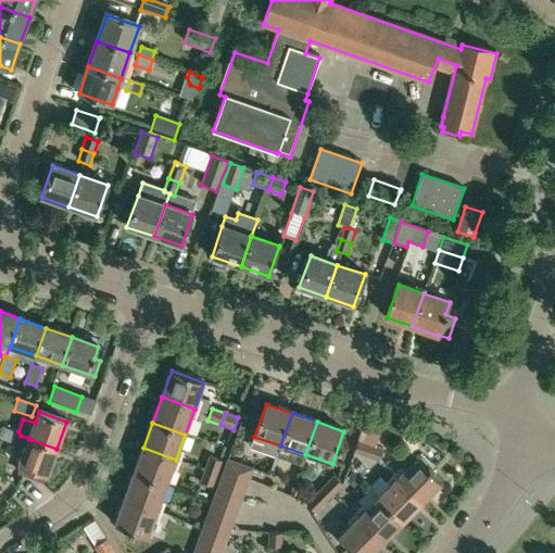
[(358,441),(376,448),(383,427),(365,423),(358,441)]
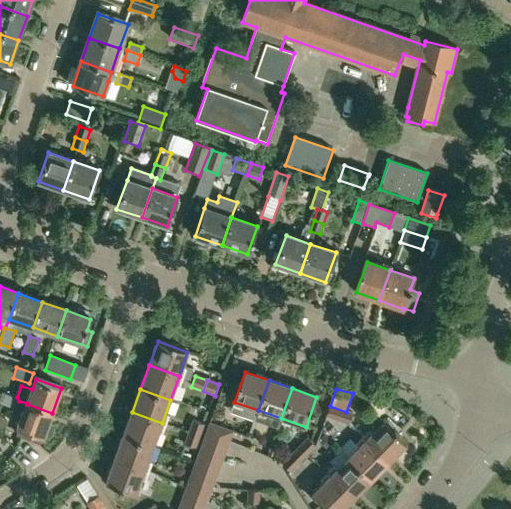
[(0,404),(15,410),(18,400),(2,394),(0,398),(0,404)]
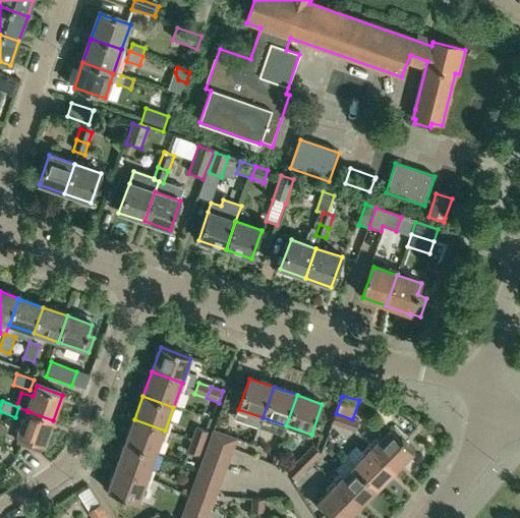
[(39,451),(41,444),(44,445),(53,420),(27,411),(18,436),(20,437),(18,443),(39,451)]
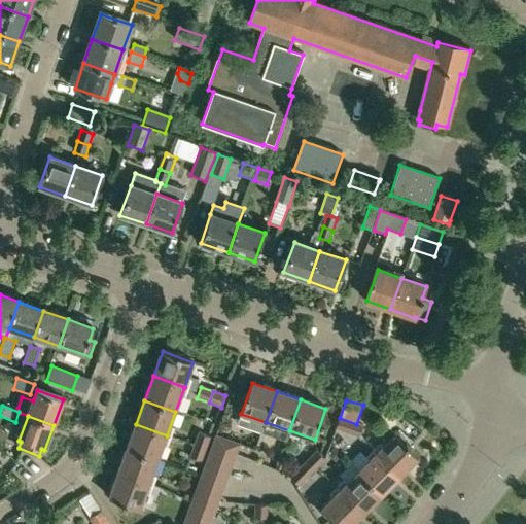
[(336,430),(337,430),(348,434),(352,422),(340,418),(336,430)]
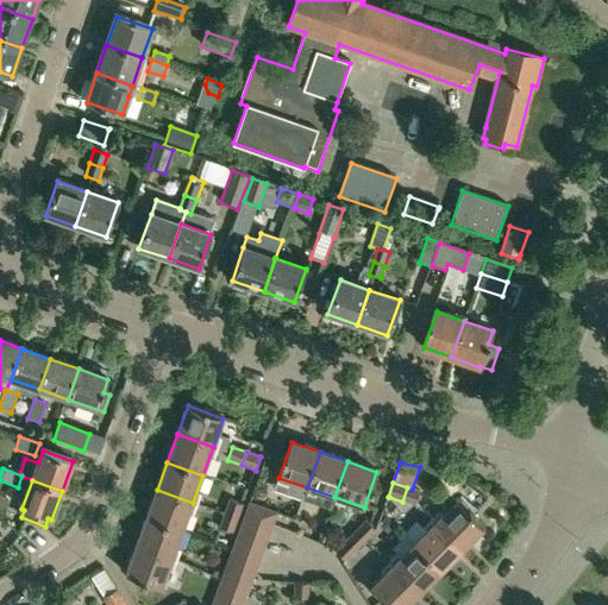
[(420,492),(407,487),(402,502),(417,506),(420,492)]
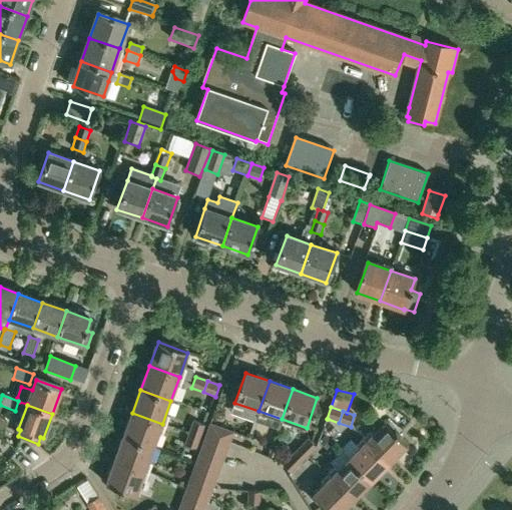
[(132,413),(123,437),(153,448),(162,424),(132,413)]
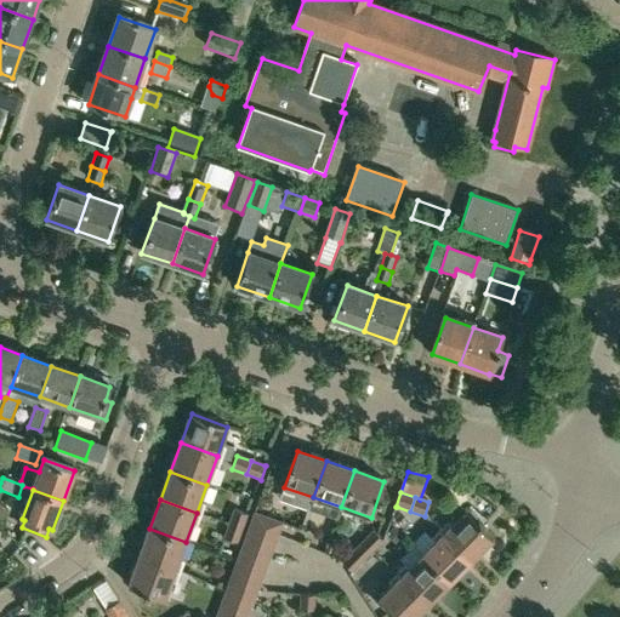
[(234,510),(229,525),(243,530),(249,516),(234,510)]
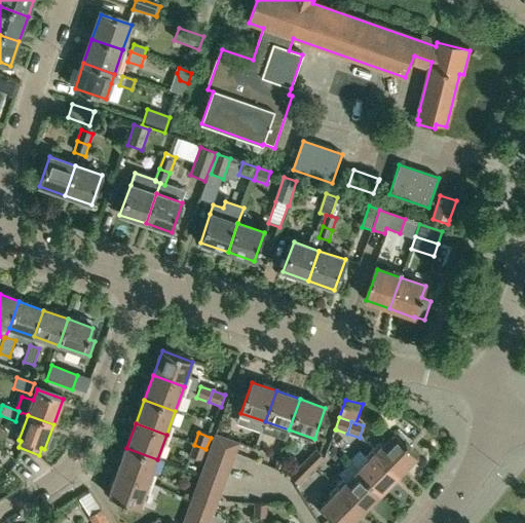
[(395,435),(383,446),(379,442),(372,450),(399,476),(417,457),(395,435)]
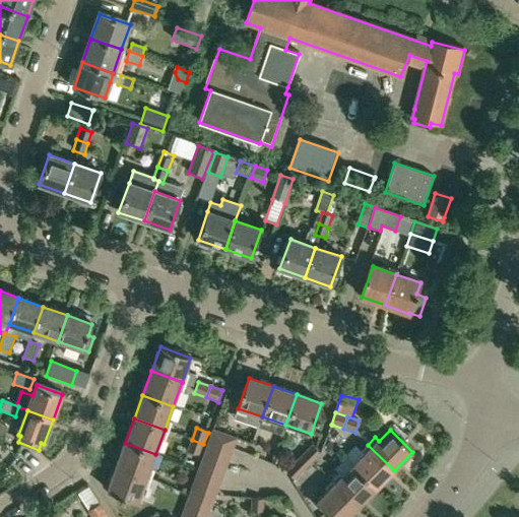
[(225,435),(213,431),(209,441),(221,445),(225,435)]
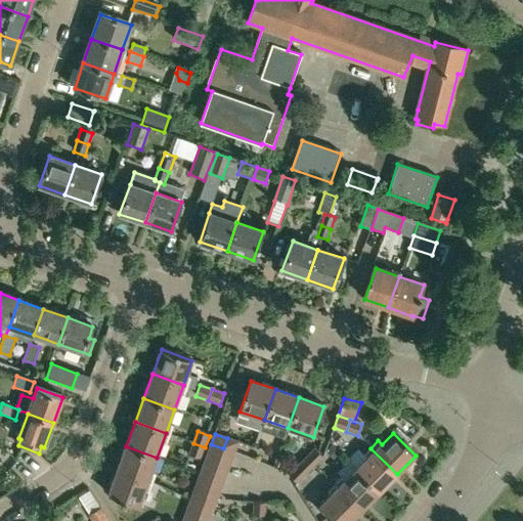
[(240,443),(227,438),(223,448),(234,452),(235,453),(240,443)]
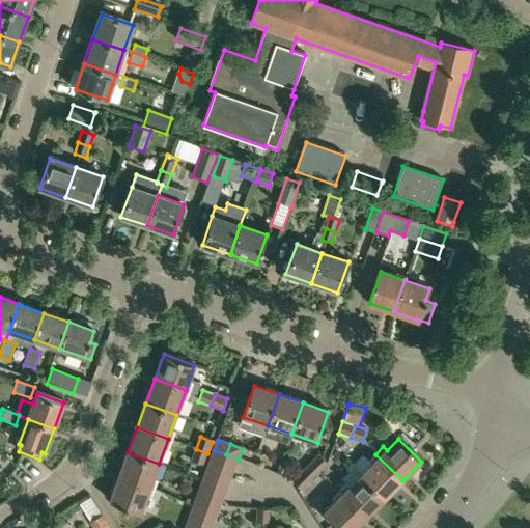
[(203,466),(207,453),(196,449),(192,462),(203,466)]
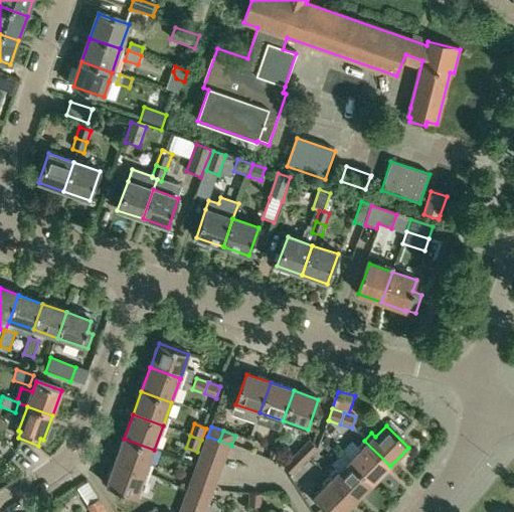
[(227,457),(231,446),(230,445),(219,441),(207,437),(203,448),(227,457)]
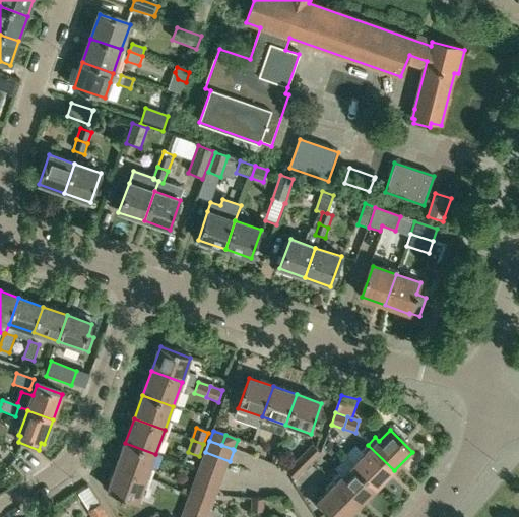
[(125,443),(117,467),(146,477),(155,454),(125,443)]
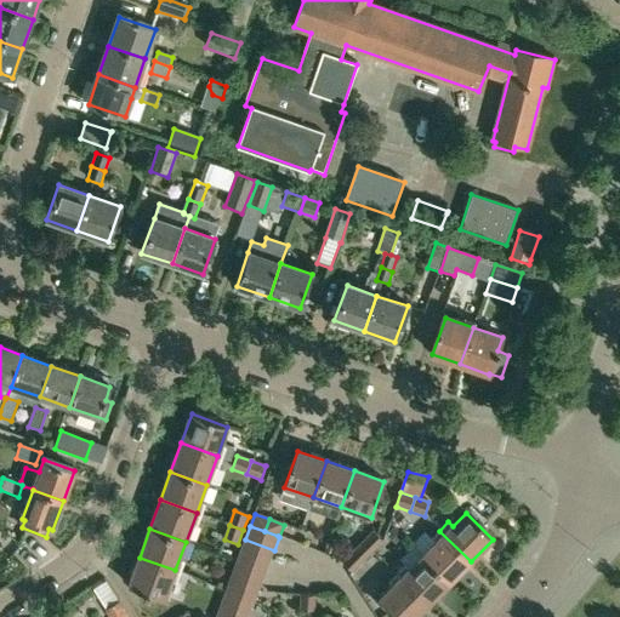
[(386,536),(397,544),(403,537),(393,529),(386,536)]
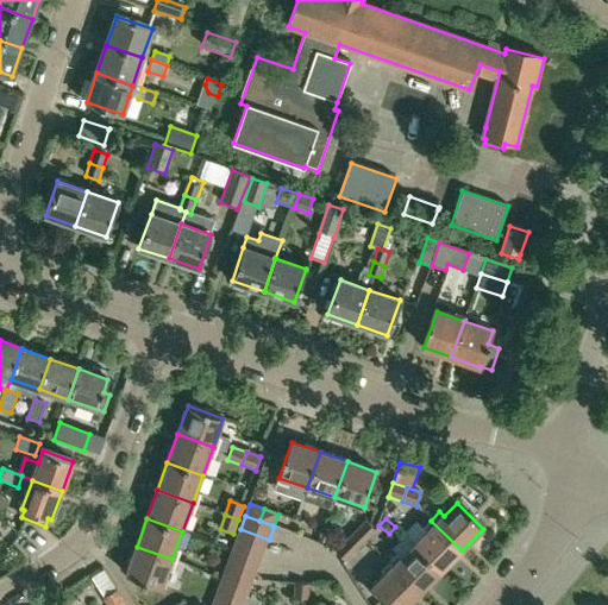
[(440,572),(462,550),(431,521),(424,528),(427,531),(414,546),(440,572)]
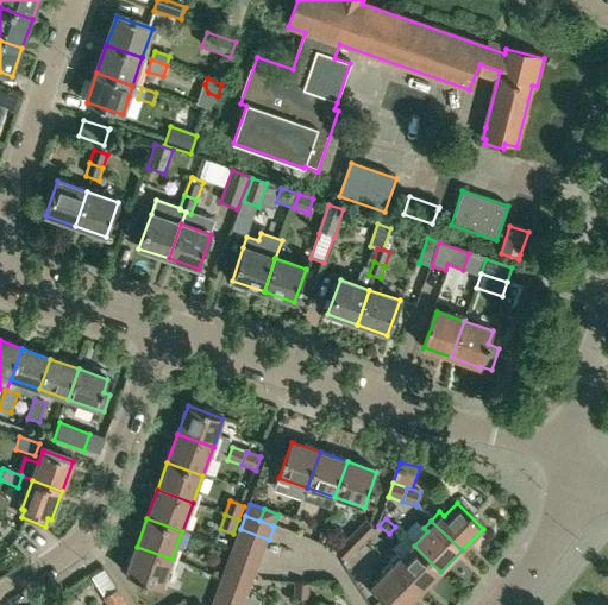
[(376,531),(370,525),(367,522),(356,533),(367,542),(376,531)]
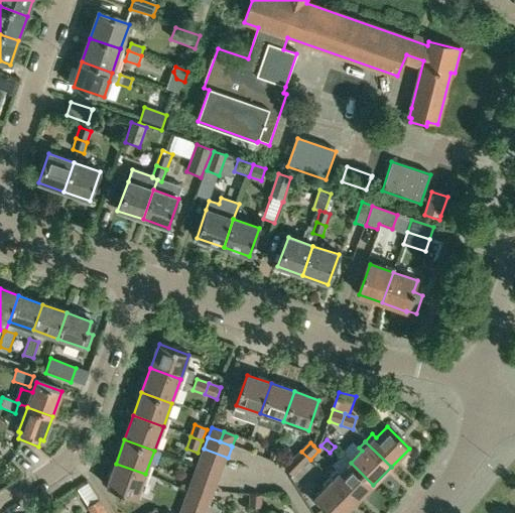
[(224,469),(228,458),(204,449),(200,460),(224,469)]
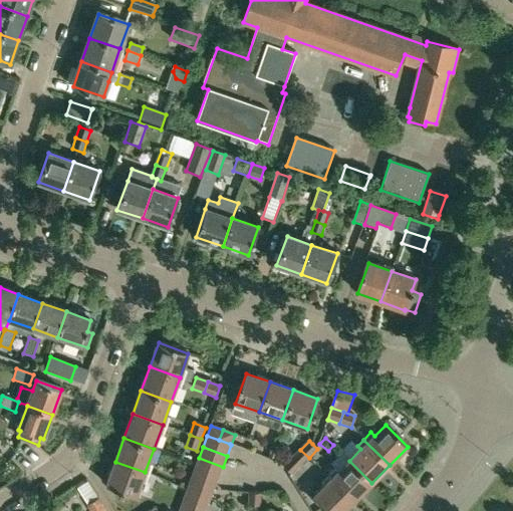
[(300,466),(309,458),(300,450),(292,458),(300,466)]
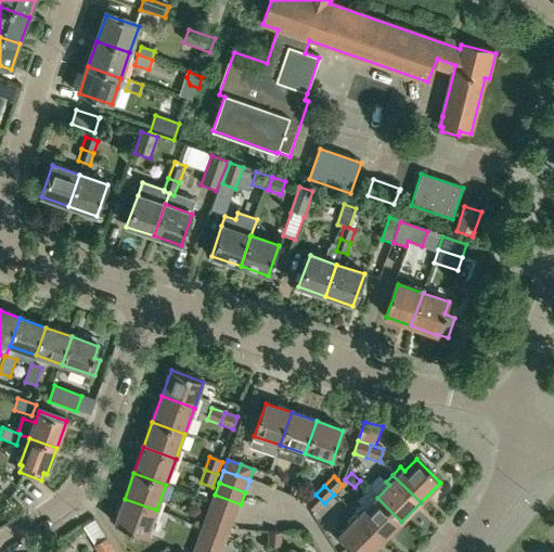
[(236,517),(241,504),(215,495),(210,508),(236,517)]
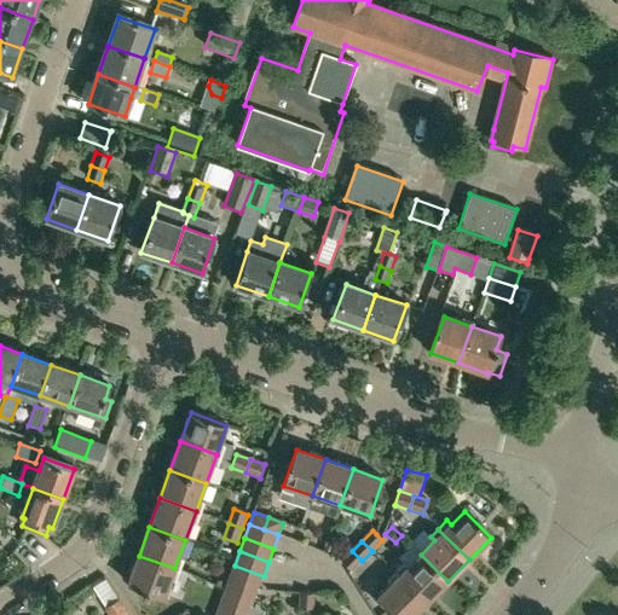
[(341,562),(351,572),(362,561),(352,551),(341,562)]
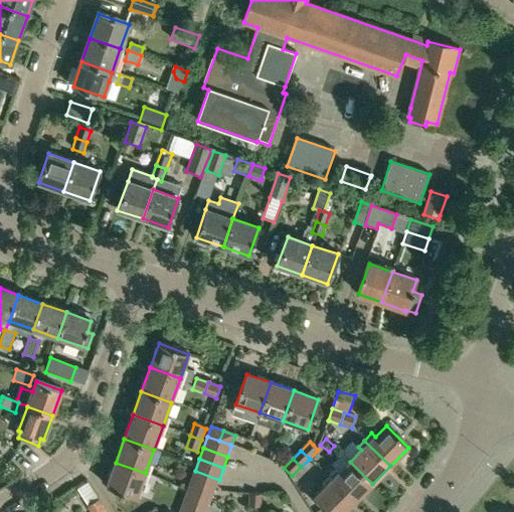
[(350,462),(332,480),(355,502),(372,484),(350,462)]
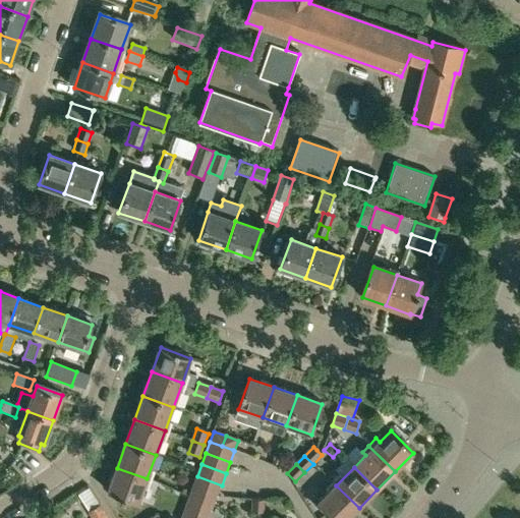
[(108,493),(138,504),(147,478),(117,468),(108,493)]
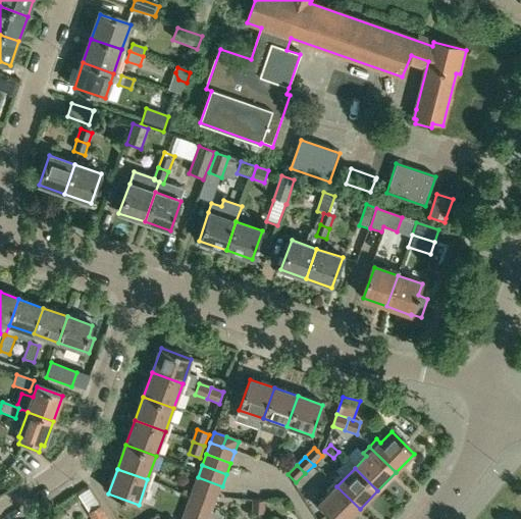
[(218,498),(222,486),(198,477),(194,488),(206,492),(218,498)]
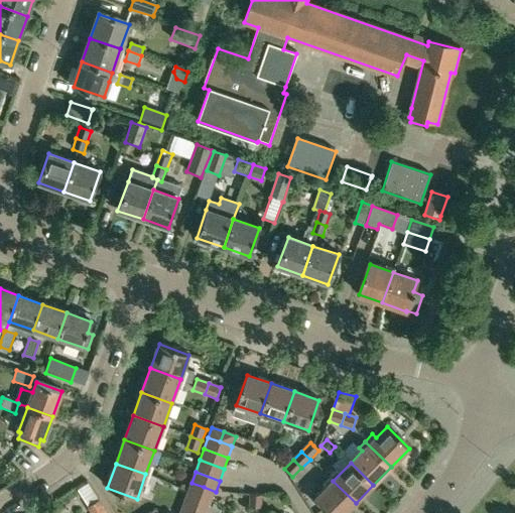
[(346,512),(356,503),(333,481),(314,498),(329,512),(346,512)]
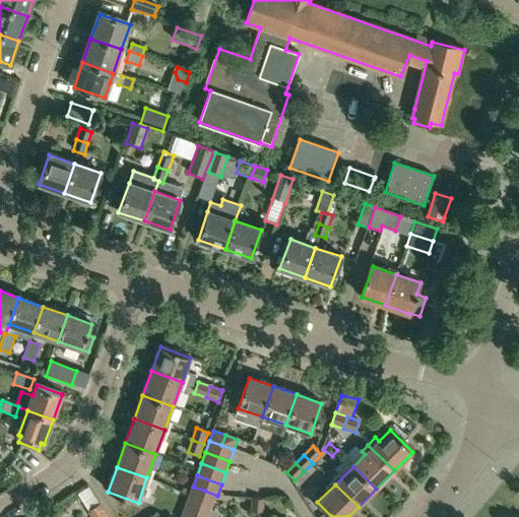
[(193,487),(189,496),(201,501),(205,491),(193,487)]
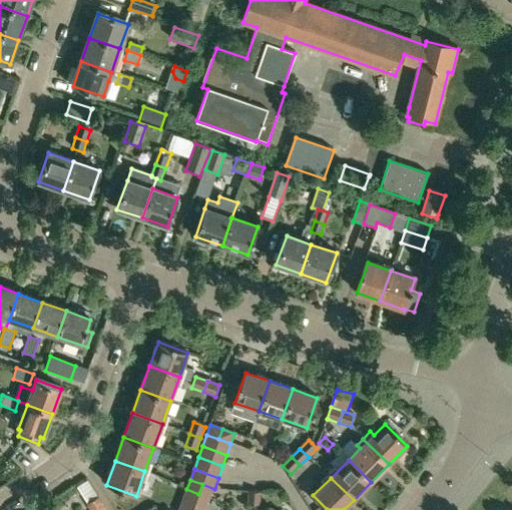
[(211,498),(214,489),(202,484),(198,494),(211,498)]
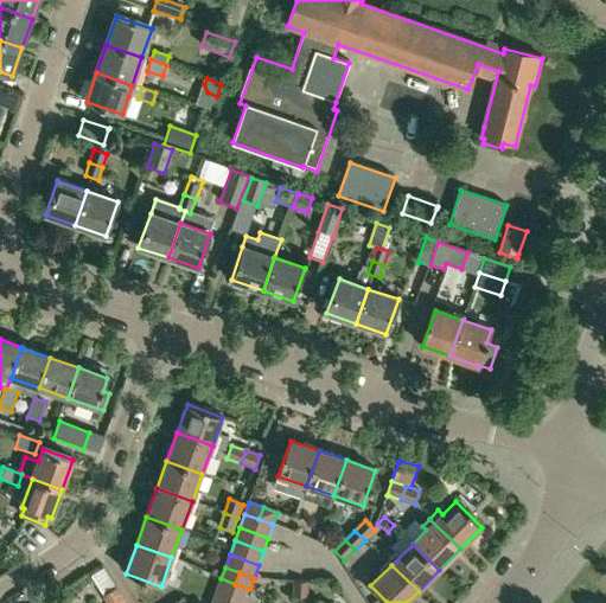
[(221,578),(217,590),(231,595),(235,584),(221,578)]
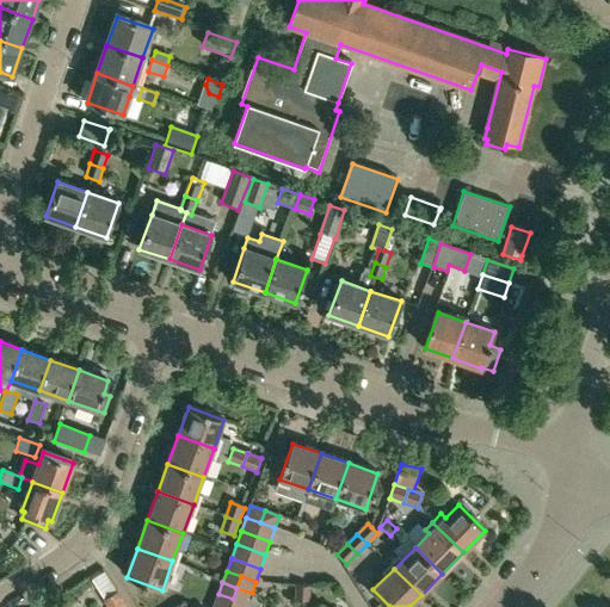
[(309,602),(310,587),(296,586),(295,601),(309,602)]
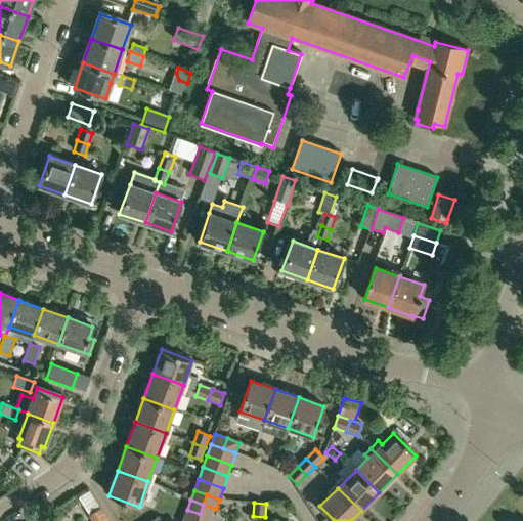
[(212,519),(216,509),(203,505),(200,514),(212,519)]
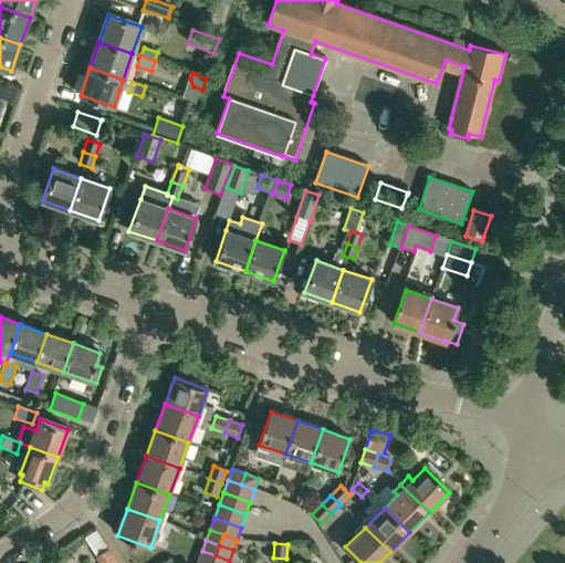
[(118,562),(110,549),(96,558),(98,562),(118,562)]
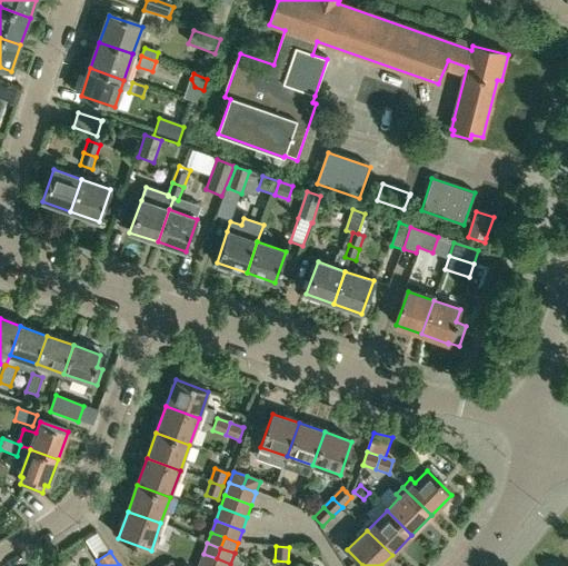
[(213,565),(217,558),(203,554),(198,565),(213,565)]
